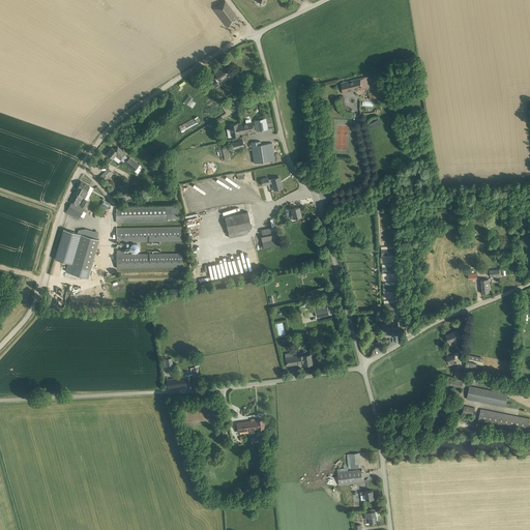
[(226,1),(214,9),(228,26),(238,18),(226,1)]
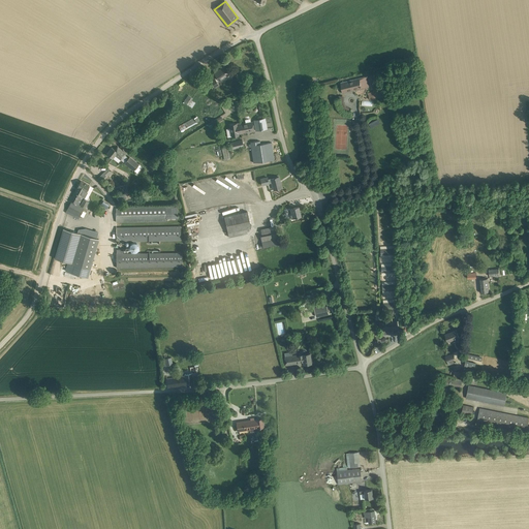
[(217,78),(214,79),(210,82),(214,88),(218,86),(217,83),(219,81),(219,82),(225,76),(228,73),(226,71),(223,67),(219,69),(220,70),(215,74),(217,78)]
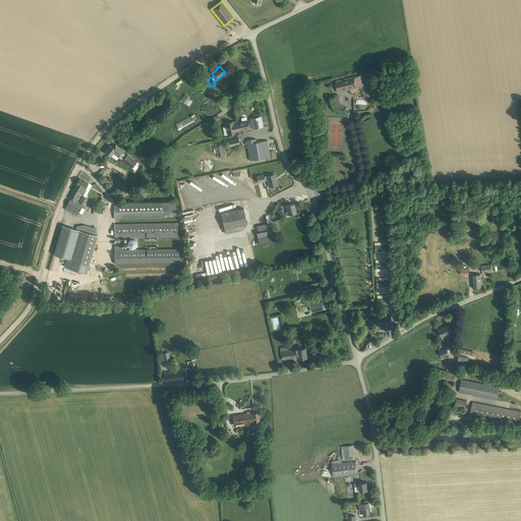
[(356,87),(364,85),(361,75),(354,76),(336,81),(338,92),(356,88),(356,87)]
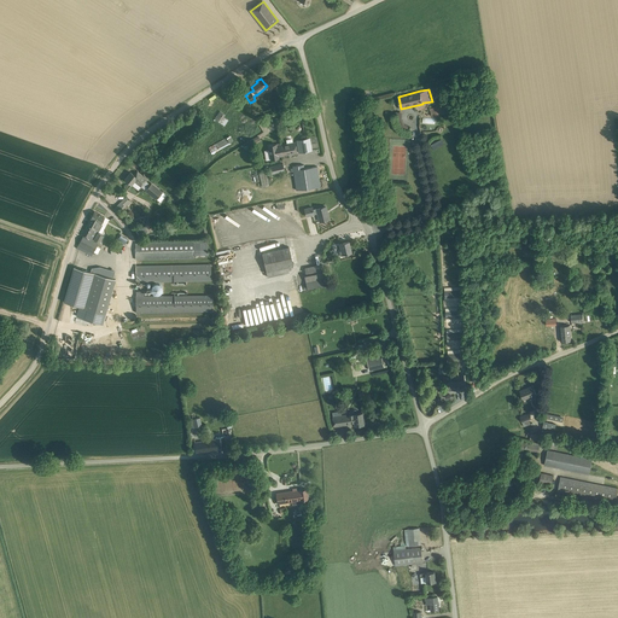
[(279,104),(280,109),(301,104),(299,99),(279,104)]
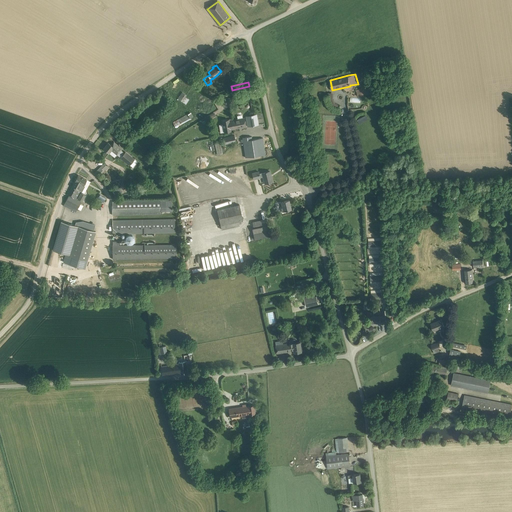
[(361,89),(356,90),(358,96),(361,96),(362,97),(364,96),(364,95),(377,91),(374,84),(361,88),(361,89)]
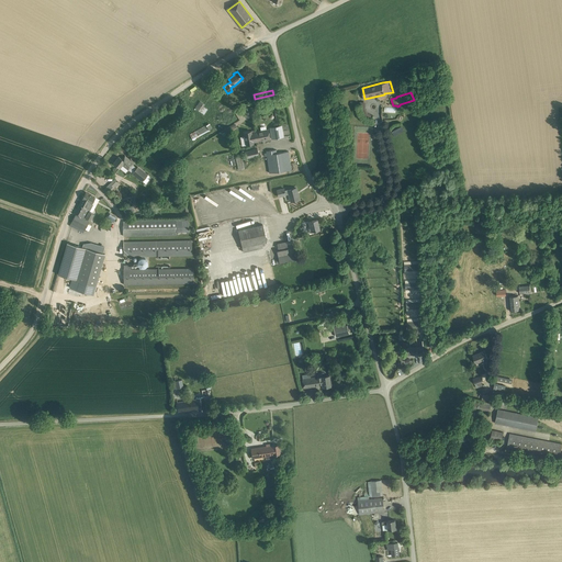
[(194,109),(200,112),(203,114),(208,109),(203,107),(204,104),(200,101),(194,109)]
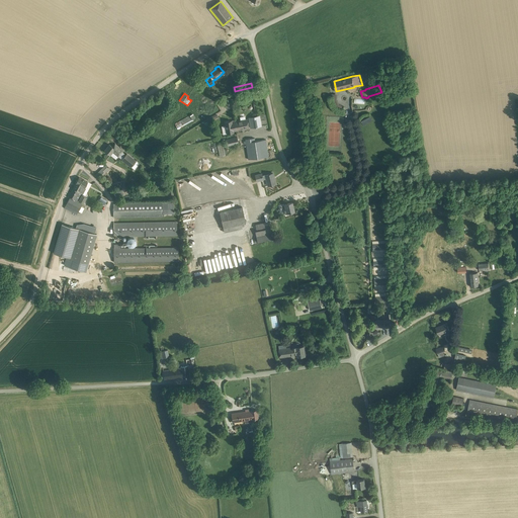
[(174,124),(177,128),(192,120),(189,115),(174,124)]
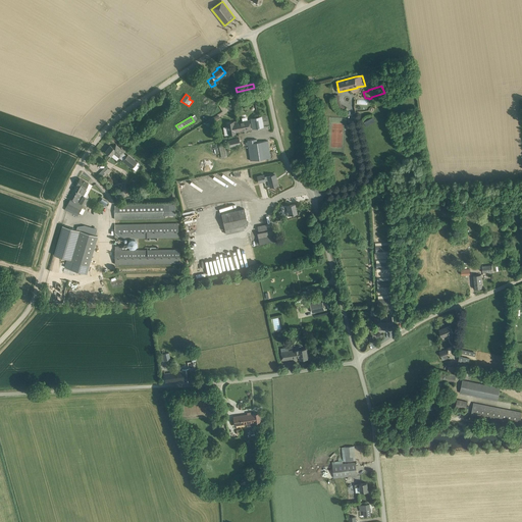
[(262,116),(251,118),(253,128),(263,127),(262,116)]
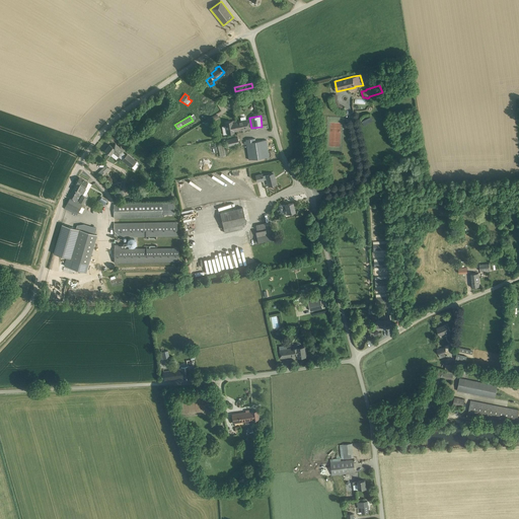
[(234,132),(250,129),(248,120),(232,122),(232,121),(226,122),(227,134),(234,133),(234,132)]
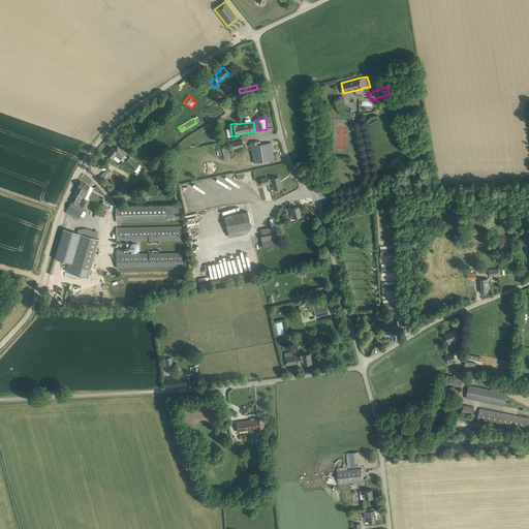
[(230,143),(232,149),(244,147),(242,139),(230,143)]
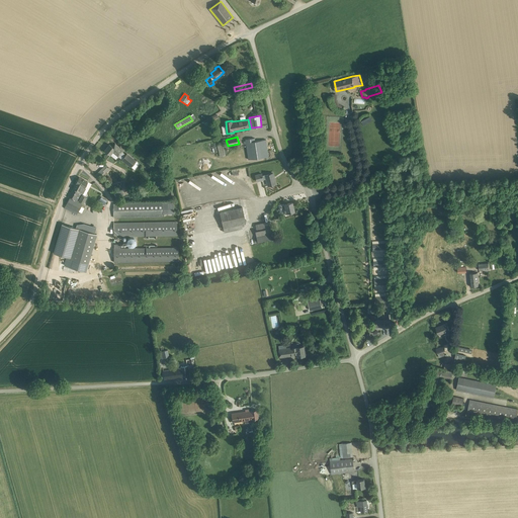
[(245,140),(246,145),(248,160),(263,157),(268,157),(266,140),(255,141),(254,138),(245,140)]
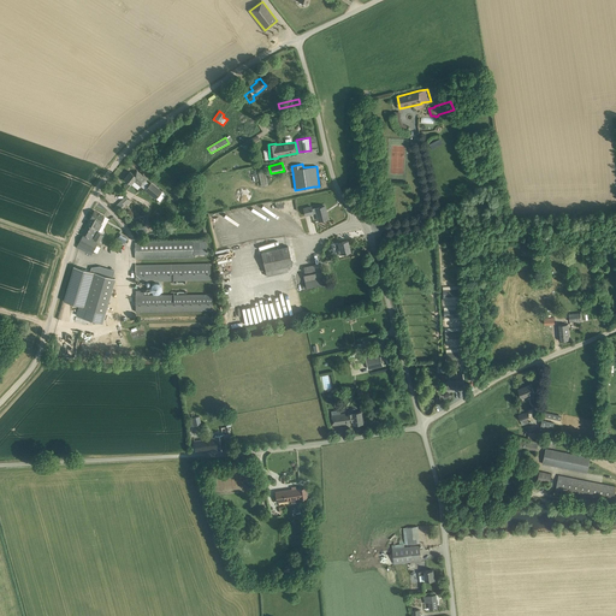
[(258,171),(261,187),(267,185),(265,170),(258,171)]
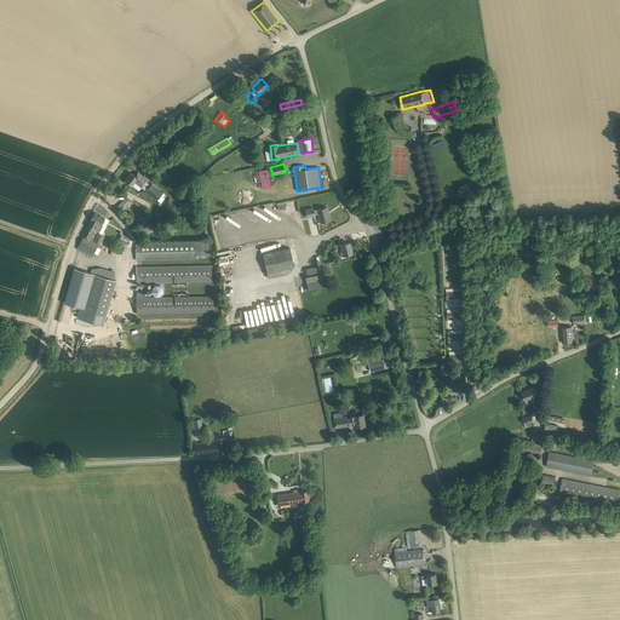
[(131,173),(125,181),(130,184),(132,185),(135,182),(142,188),(143,185),(148,189),(150,185),(145,182),(148,179),(138,172),(135,176),(131,173)]
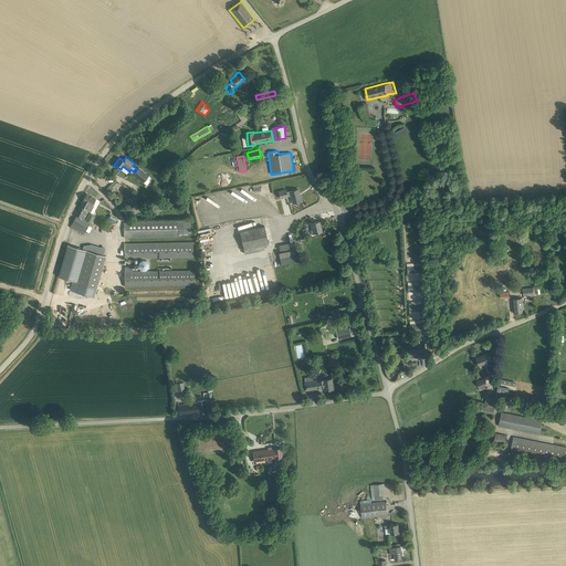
[(135,173),(133,175),(143,184),(149,177),(138,168),(137,169),(135,173)]
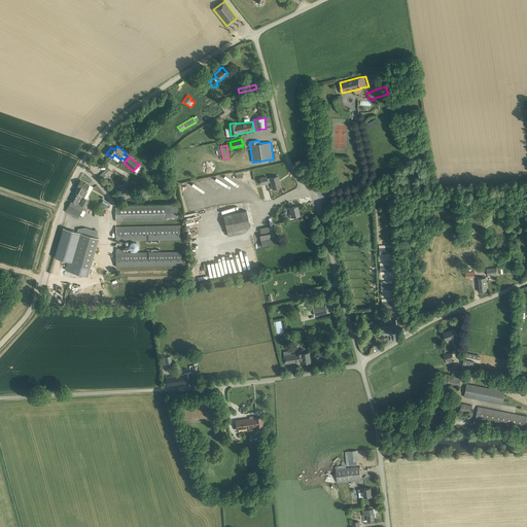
[(202,167),(202,168),(202,169),(202,170),(203,170),(203,171),(204,172),(205,173),(206,173),(206,174),(207,174),(208,174),(209,174),(210,174),(211,174),(211,173),(212,173),(213,172),(214,171),(214,170),(215,170),(215,169),(215,168),(215,167),(215,166),(214,165),(214,164),(213,163),(212,163),(212,162),(211,162),(210,161),(209,161),(208,161),(207,161),(206,161),(206,162),(205,162),(204,163),(203,164),(203,165),(202,165),(202,166),(202,167)]
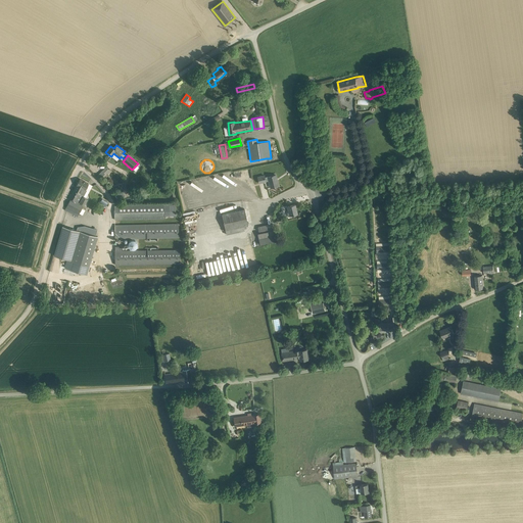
[(96,176),(100,180),(105,175),(105,174),(109,170),(106,167),(102,171),(96,176)]
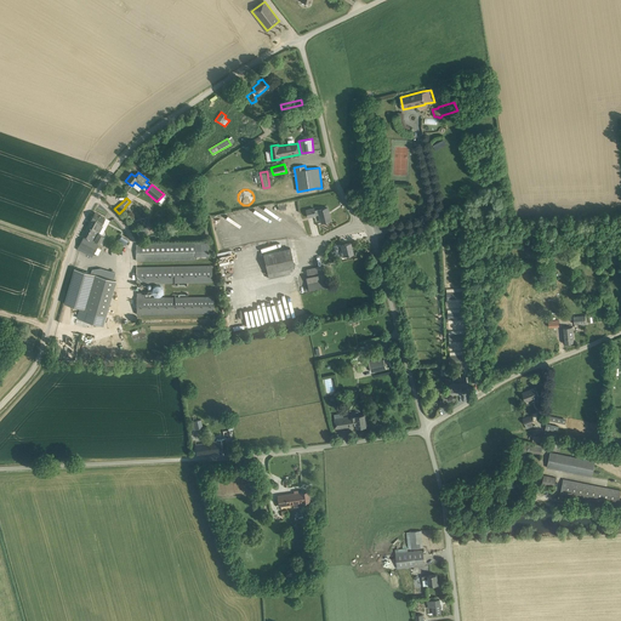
[(315,216),(315,215),(319,214),(322,223),(325,222),(330,221),(328,208),(314,211),(313,209),(306,210),(308,217),(315,216)]
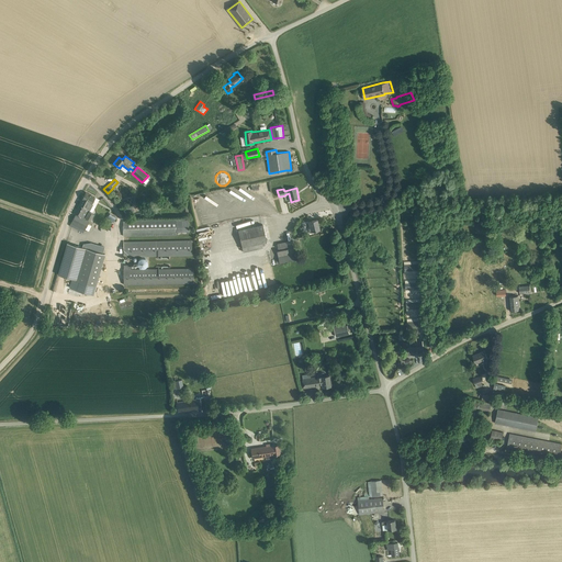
[(96,198),(86,192),(75,214),(76,215),(69,225),(72,226),(83,233),(89,222),(86,221),(86,220),(83,218),(88,210),(90,211),(93,204),(91,203),(96,198)]
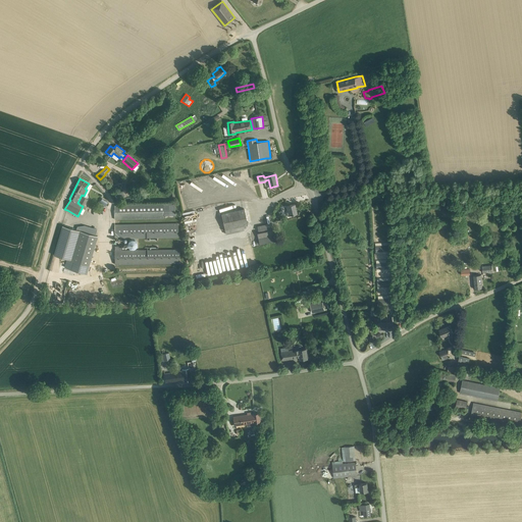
[(192,179),(190,183),(201,191),(203,188),(192,179)]
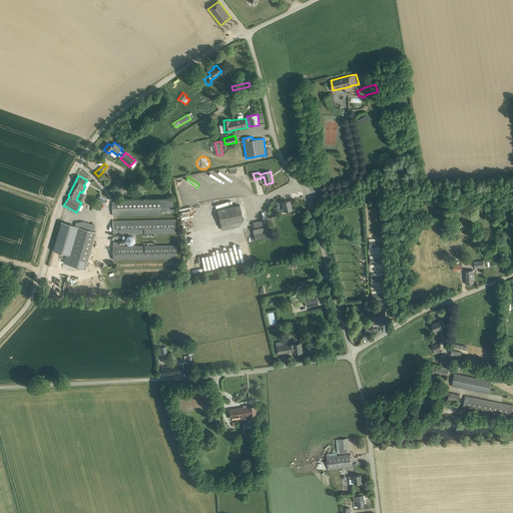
[(85,195),(81,193),(77,199),(82,201),(85,195)]
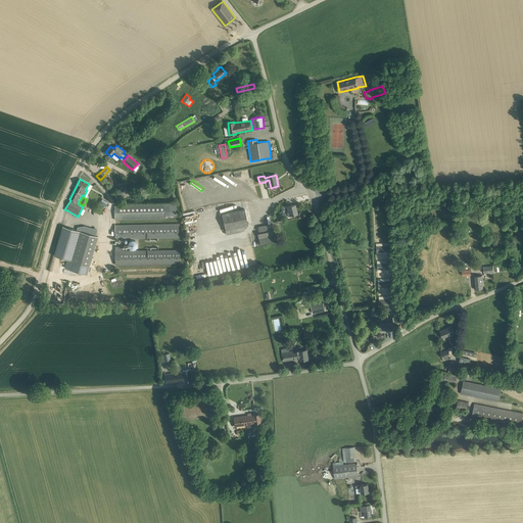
[(114,205),(114,220),(164,219),(163,216),(175,216),(175,204),(114,205)]
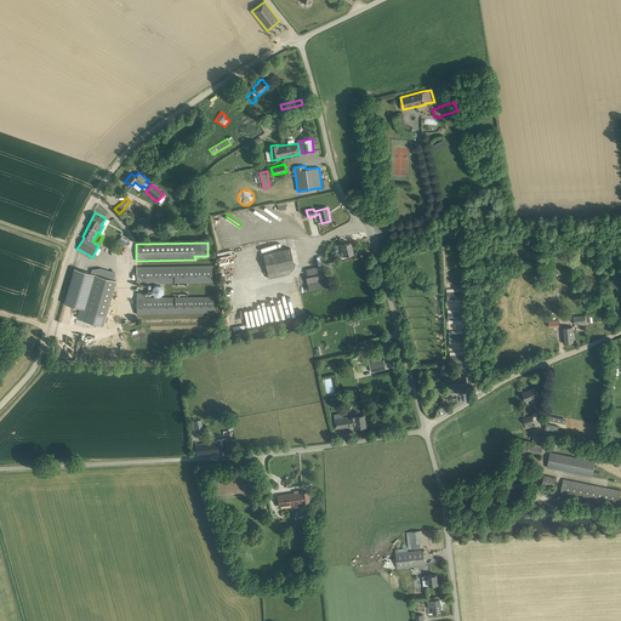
[(342,245),(336,248),(337,251),(341,251),(342,256),(348,255),(349,255),(349,254),(353,254),(351,243),(341,245),(342,245)]
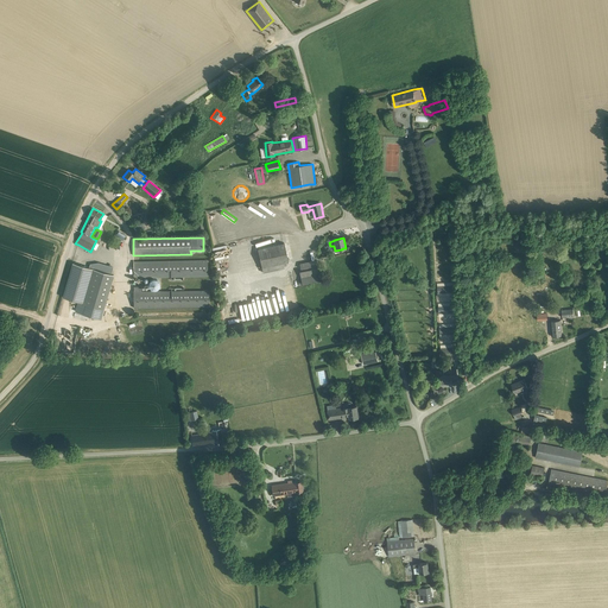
[(284,266),(286,265),(286,261),(289,261),(284,244),(278,245),(258,249),(264,272),(284,267),(284,266)]
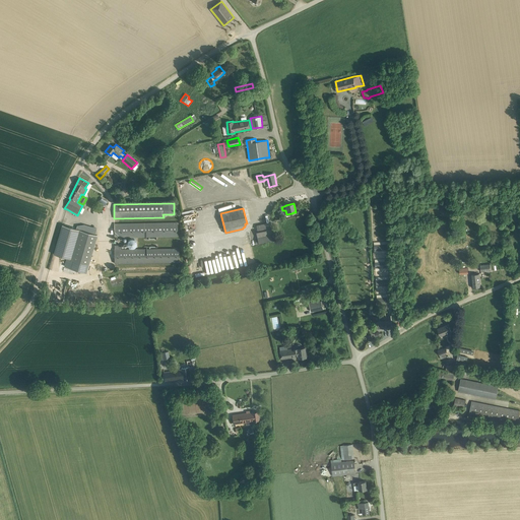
[(114,223),(115,238),(178,236),(178,222),(114,223)]
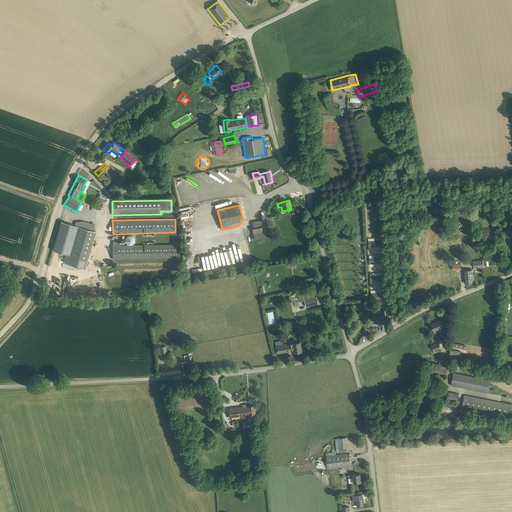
[(252,228),(255,239),(271,236),(269,225),(267,225),(267,223),(266,219),(261,220),(253,222),(253,226),(254,226),(254,228),(252,228)]
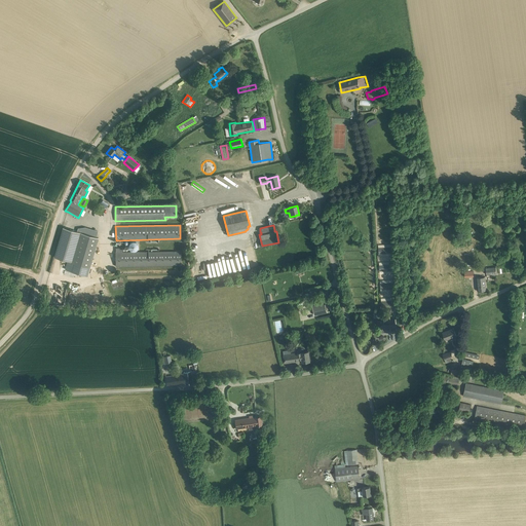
[(68,261),(89,267),(99,237),(63,227),(53,257),(68,261)]
